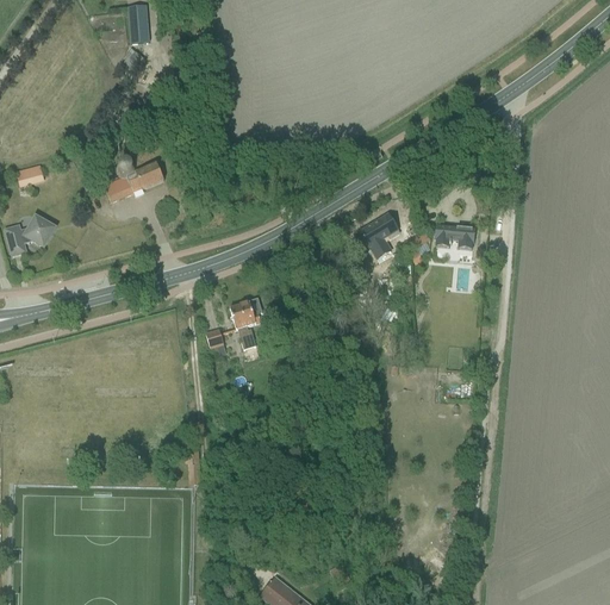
[(145,5),(128,6),(130,42),(149,41),(145,5)]
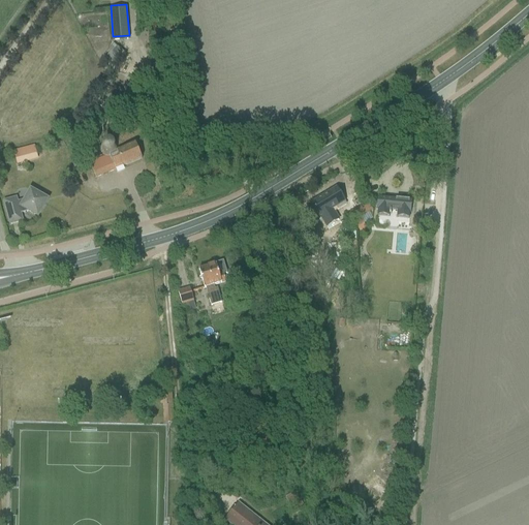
[(110,47),(102,57),(110,62),(117,51),(110,47)]
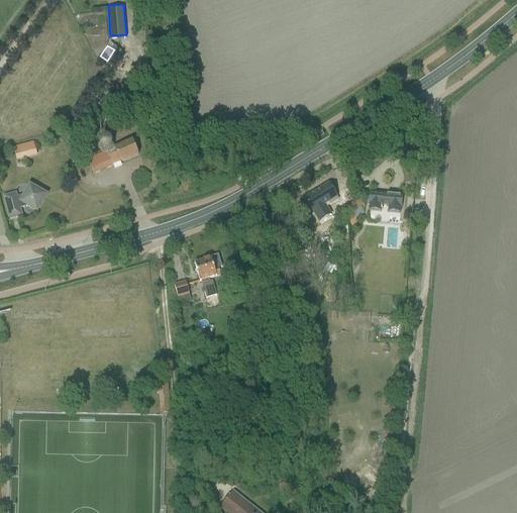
[(87,156),(90,162),(94,171),(138,152),(132,137),(114,144),(115,141),(114,138),(113,135),(110,133),(107,132),(104,133),(101,135),(99,138),(98,141),(98,144),(100,147),(103,149),(87,156)]
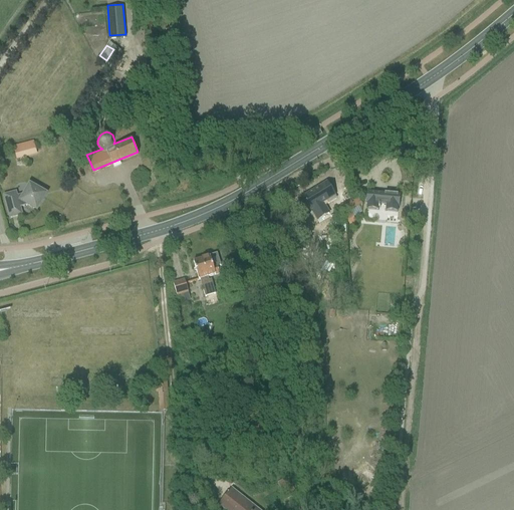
[(14,144),(17,157),(36,152),(33,139),(14,144)]
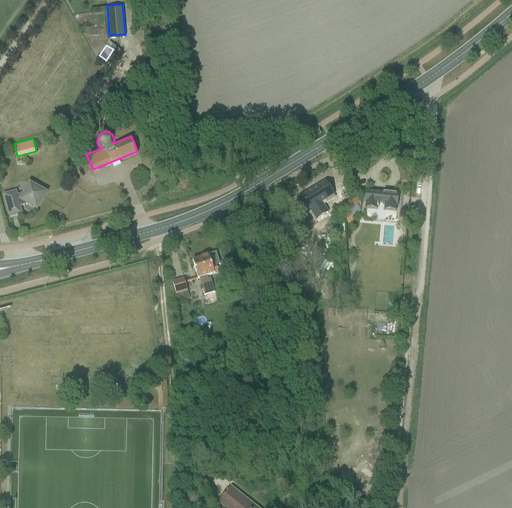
[(66,143),(72,160),(82,156),(76,140),(66,143)]
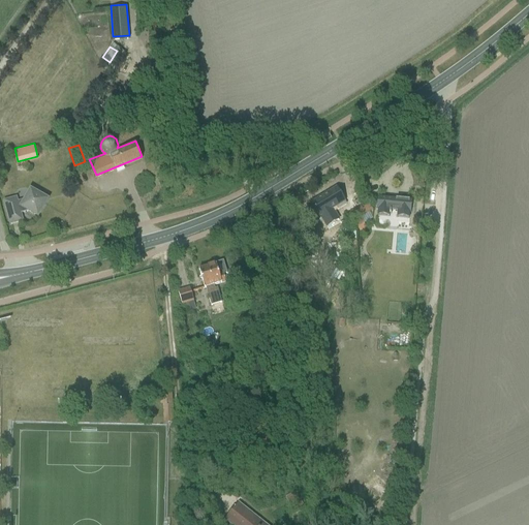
[(241,178),(245,183),(252,179),(248,174),(241,178)]
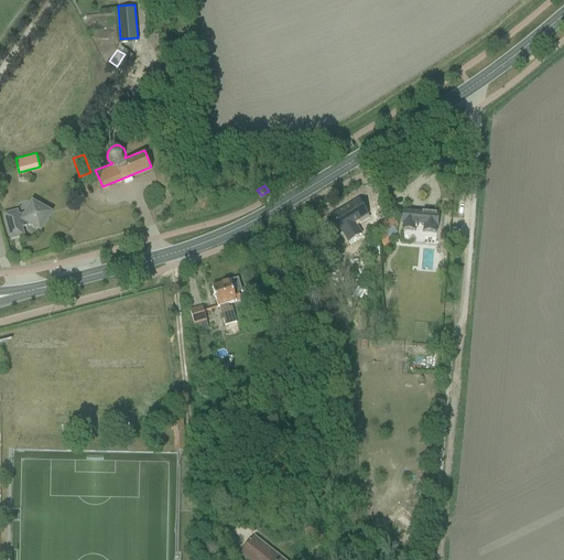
[(368,212),(365,206),(359,196),(332,214),(340,228),(368,212)]
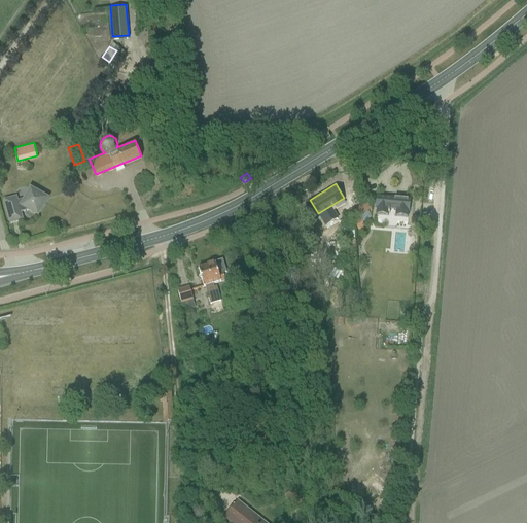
[(4,197),(7,210),(10,220),(23,217),(21,209),(29,207),(37,212),(46,196),(31,186),(26,196),(14,198),(13,195),(4,197)]
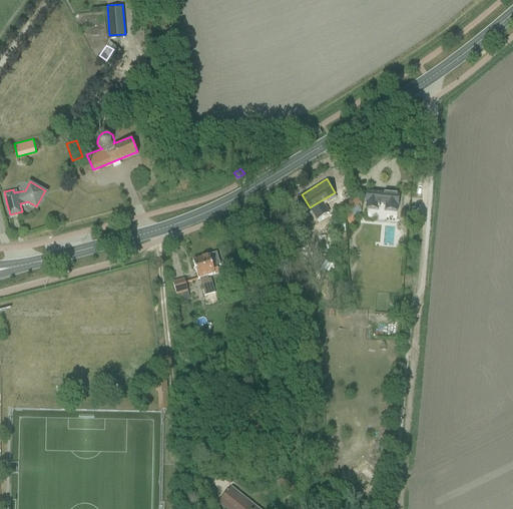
[(366,188),(365,200),(366,200),(366,205),(378,207),(378,205),(378,200),(385,200),(385,207),(396,208),(397,203),(398,203),(399,191),(366,188)]
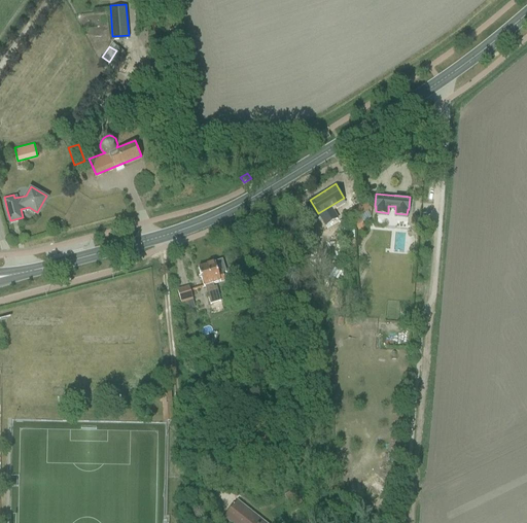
[(352,199),(341,206),(343,210),(355,203),(352,199)]
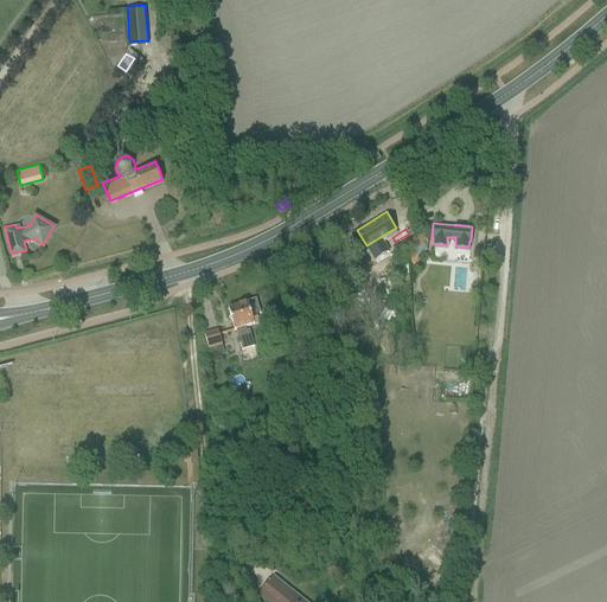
[(238,302),(228,306),(235,327),(236,326),(244,324),(259,320),(256,312),(260,311),(256,295),(238,301),(238,302)]
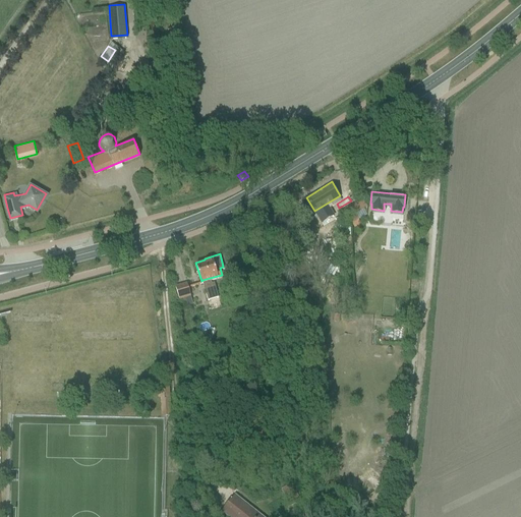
[(175,284),(179,296),(190,293),(187,281),(175,284)]
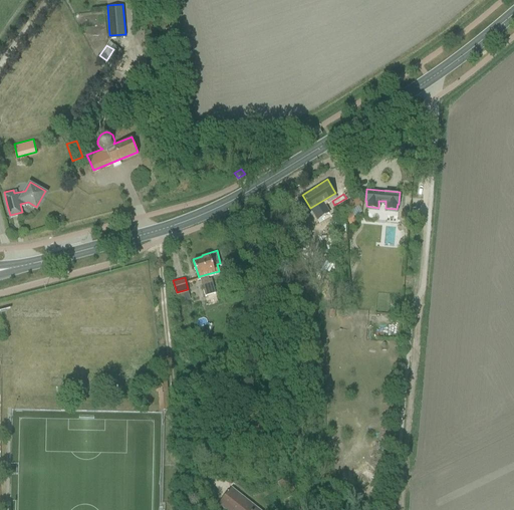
[(213,282),(203,285),(205,293),(215,290),(213,282)]
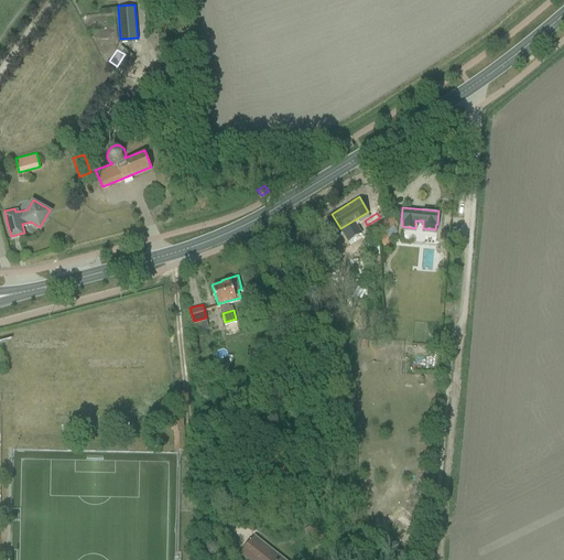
[(258,418),(249,419),(249,438),(259,438),(258,418)]
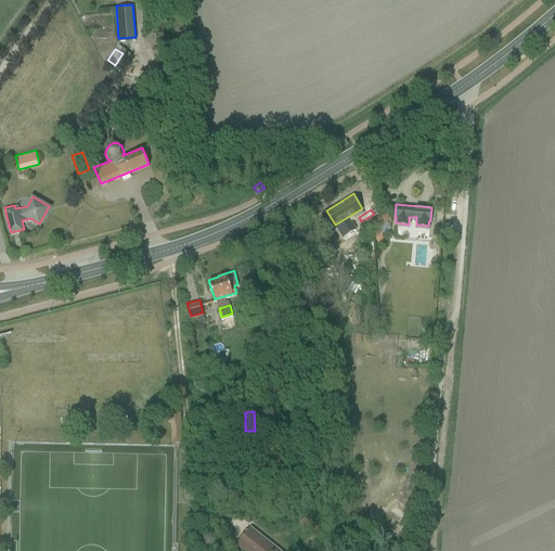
[(239,543),(247,550),(280,550),(281,550),(253,526),(239,543)]
